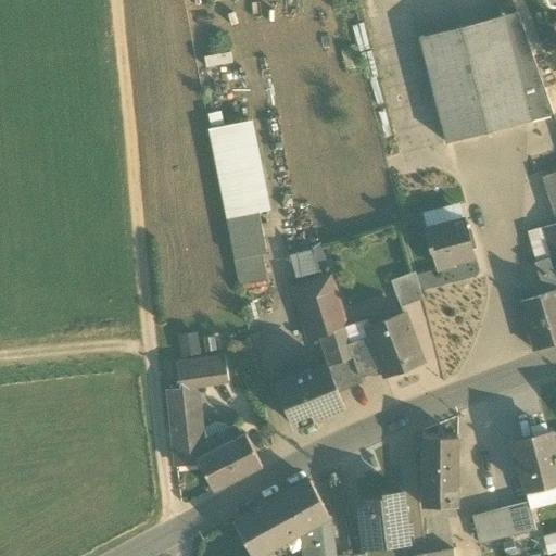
[(516,12),(503,16),(530,122),(554,115),(516,12)]
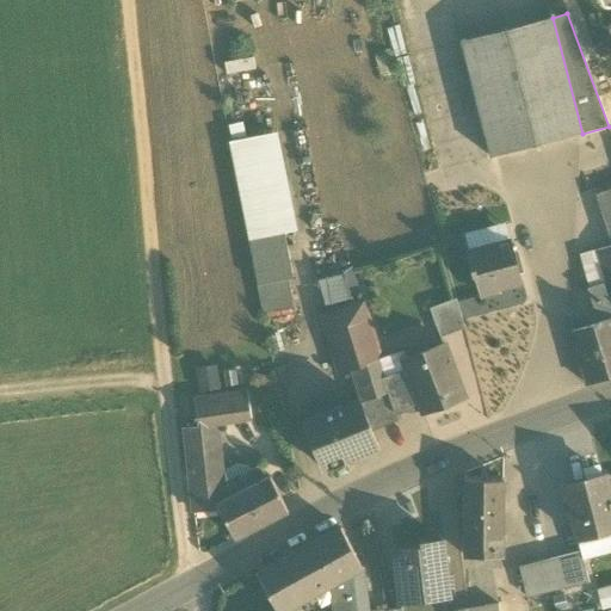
[(491,158),(582,134),(553,18),(461,42),(491,158)]
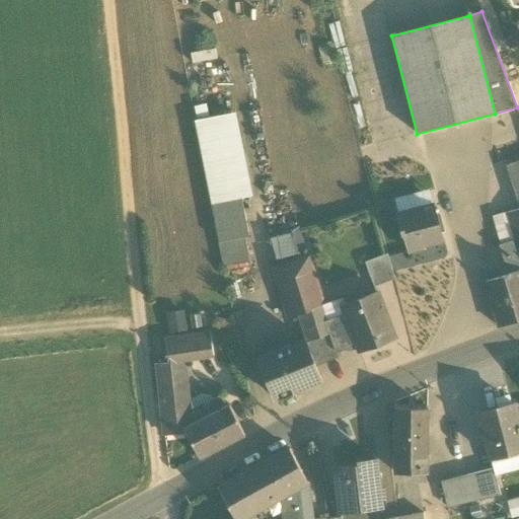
[(195,121),(212,204),(241,198),(252,196),(235,113),(195,121)]
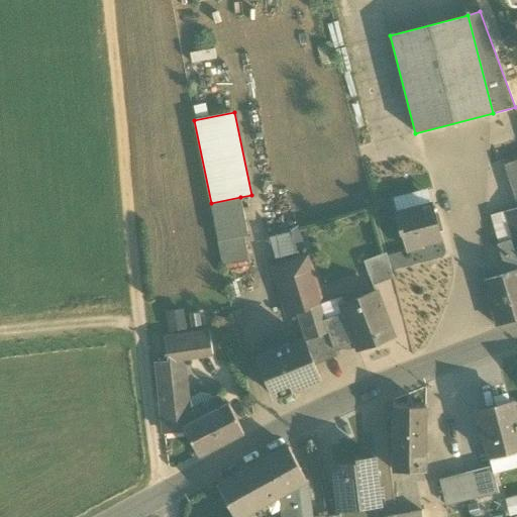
[(516,161),(504,165),(516,207),(516,161)]
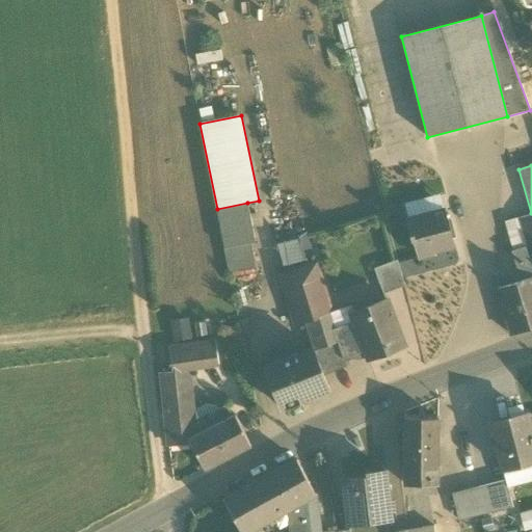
[(402,204),(407,220),(444,210),(439,192),(402,204)]
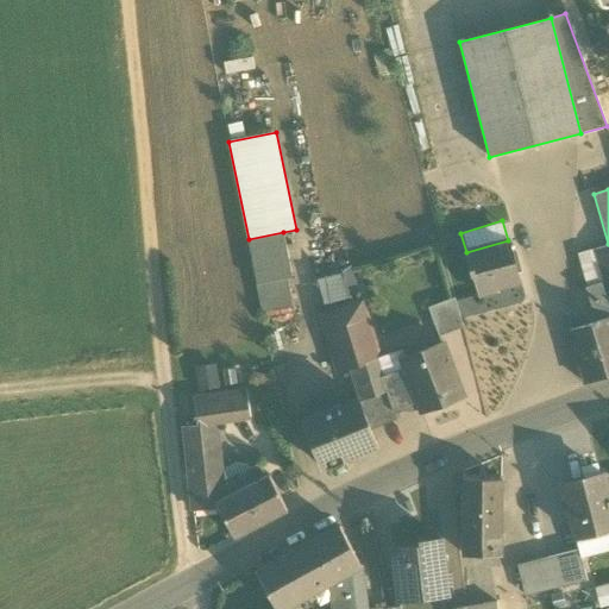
[(249,239),(262,312),(293,306),(287,278),(292,277),(283,232),(249,239)]
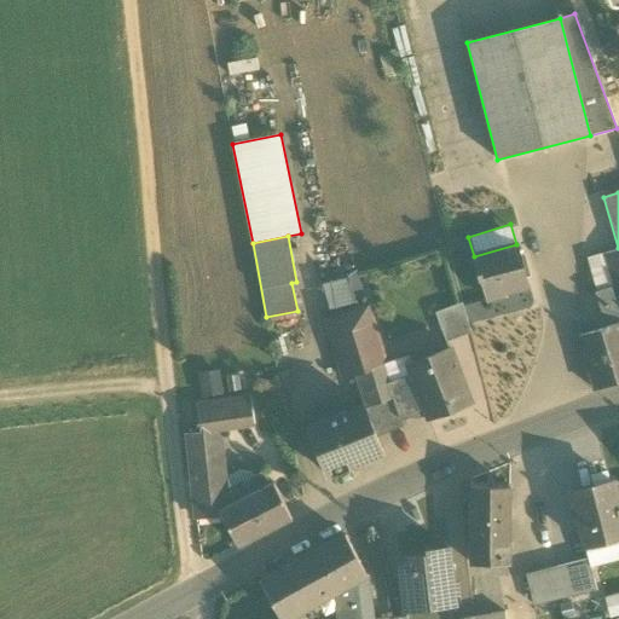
[(481,282),(487,300),(505,294),(504,293),(530,285),(516,244),(474,256),(479,272),(475,273),(478,283),(481,282)]
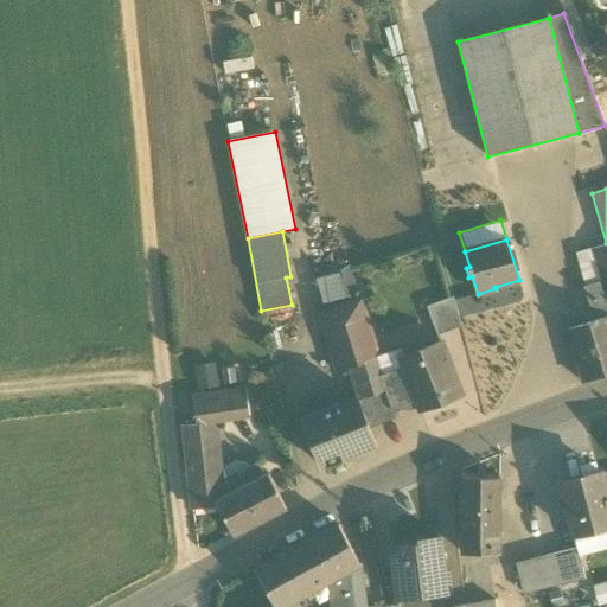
[(606,295),(606,243),(592,249),(601,281),(602,281),(606,295)]
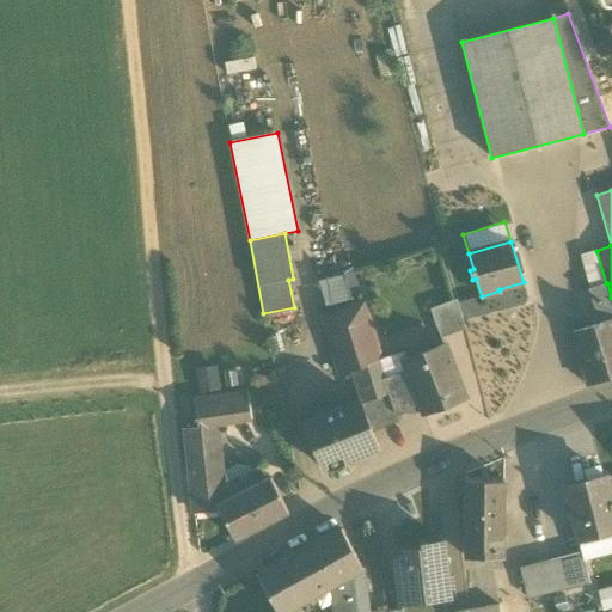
[(591,288),(604,285),(606,283),(595,251),(594,252),(580,256),(591,288)]
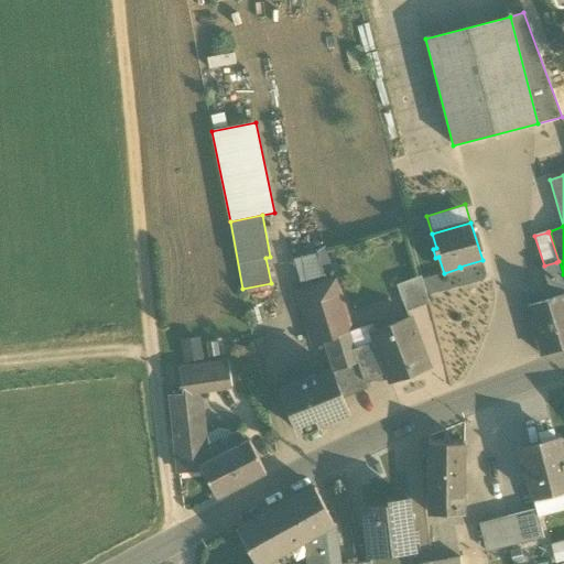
[(326,245),(317,252),(321,264),(331,262),(326,245)]
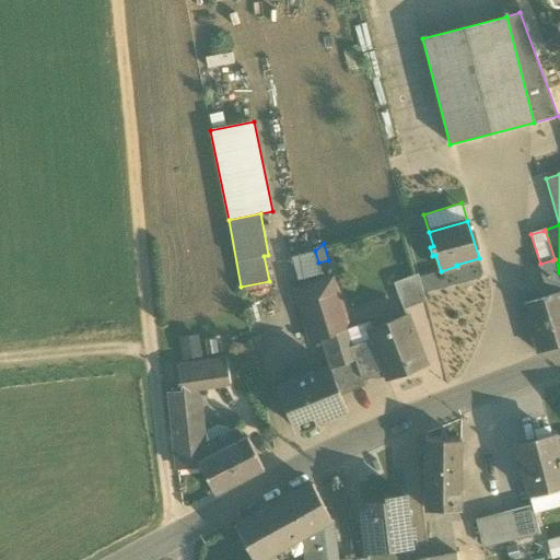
[(299,281),(322,273),(318,263),(315,251),(291,257),(299,281)]
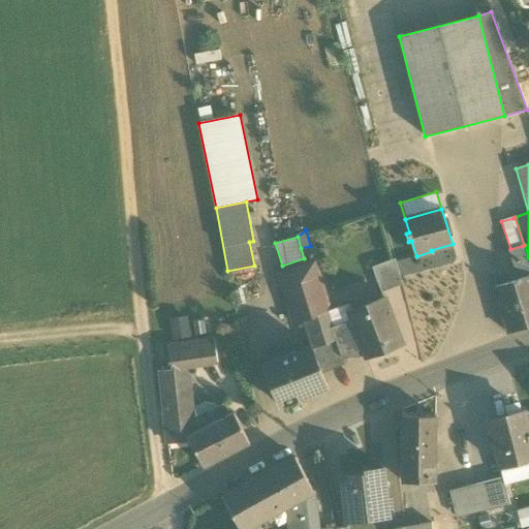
[(494,286),(508,334),(528,325),(528,267),(522,246),(510,249),(508,250),(516,274),(508,276),(510,281),(494,286)]
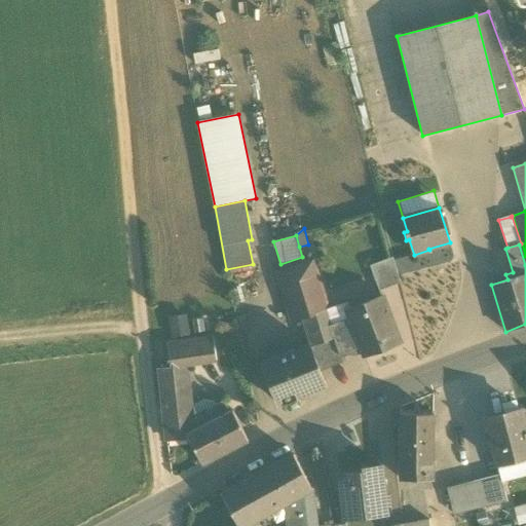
[(369,265),(378,291),(400,283),(392,257),(369,265)]
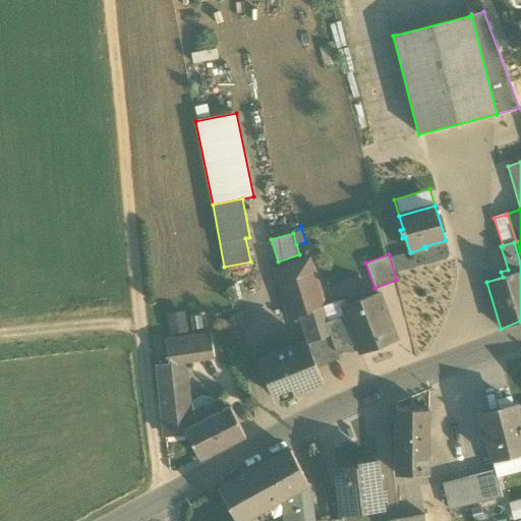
[(299,314),(308,343),(331,335),(327,323),(330,322),(325,305),(309,257),(273,269),(289,319),(299,314)]
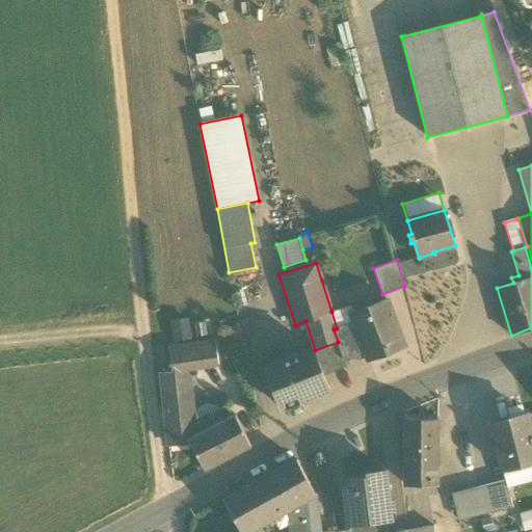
[(349,314),(352,322),(364,351),(368,361),(405,346),(395,321),(394,322),(386,302),(388,301),(387,299),(353,312),(349,314)]
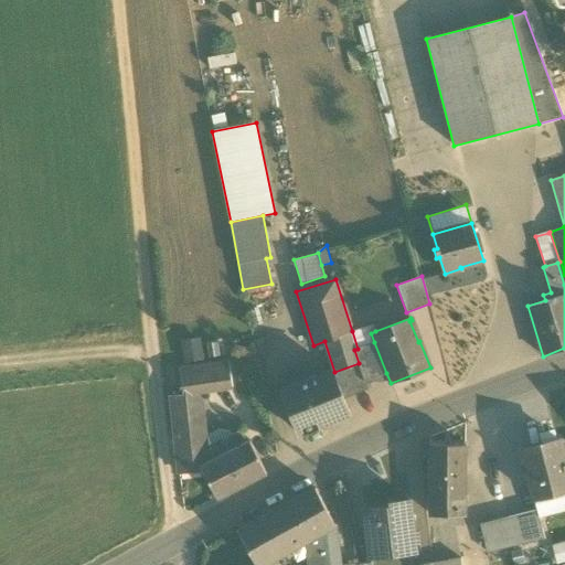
[(419,341),(412,320),(409,321),(418,342),(419,341)]
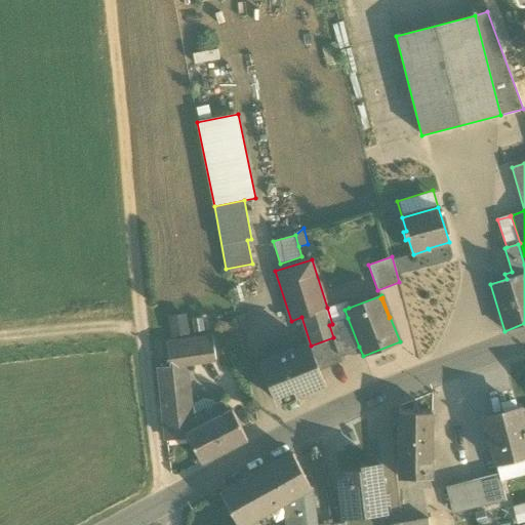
[(327,308),(332,324),(348,318),(345,310),(349,308),(346,300),(327,308)]
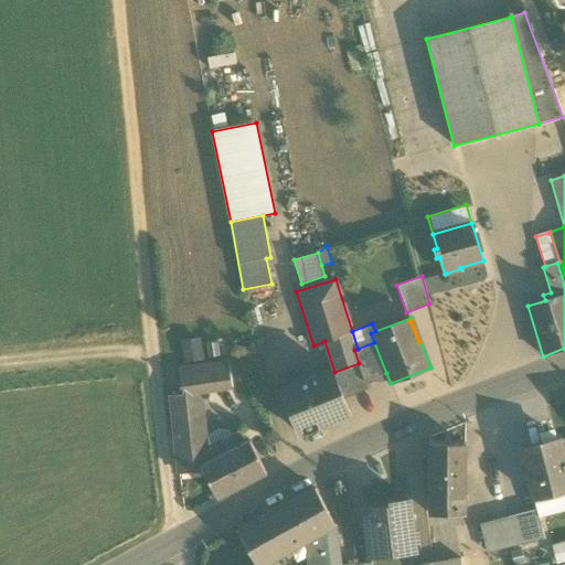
[(181,340),(184,362),(204,360),(201,338),(181,340)]
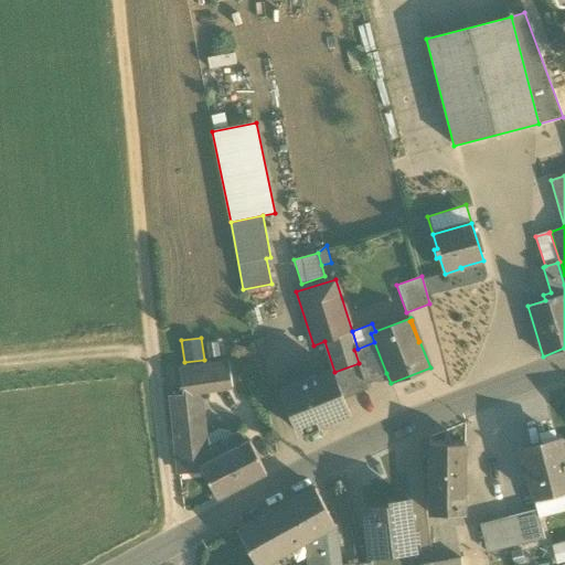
[(365,381),(386,373),(374,342),(358,349),(354,350),(359,363),(364,382),(365,381)]
